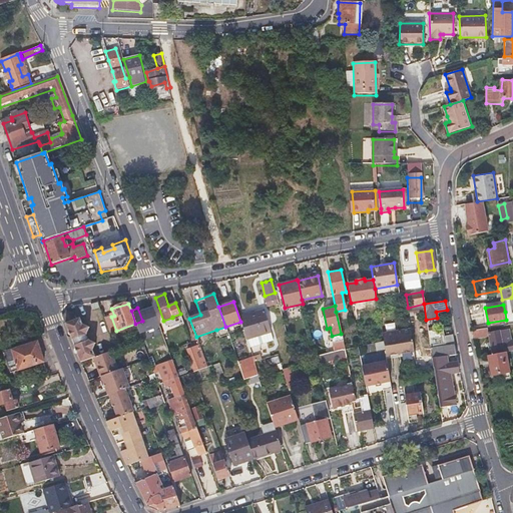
[(240,322),(243,330),(247,341),(271,333),(264,311),(239,318),(240,322)]
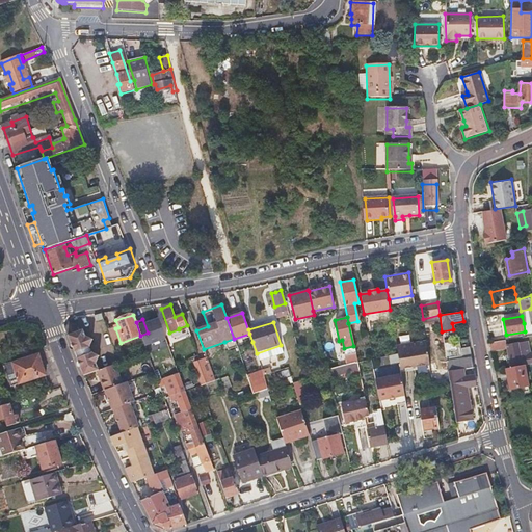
[(77,329),(77,327),(71,324),(65,331),(68,335),(76,331),(77,329)]
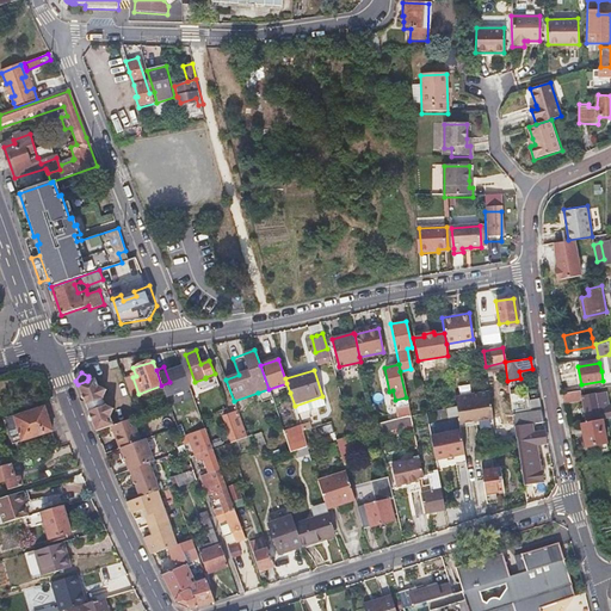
[(90,381),(88,378),(87,381),(78,384),(84,401),(85,406),(102,399),(97,387),(93,378),(90,381)]
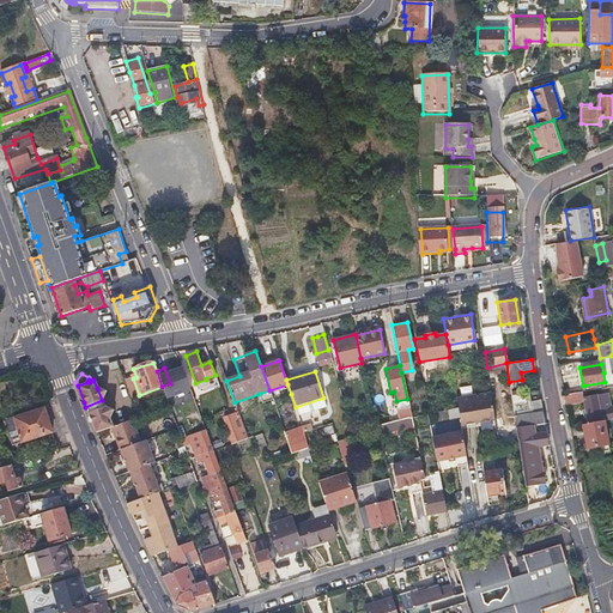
[(108,392),(97,388),(102,400),(108,393),(108,392)]
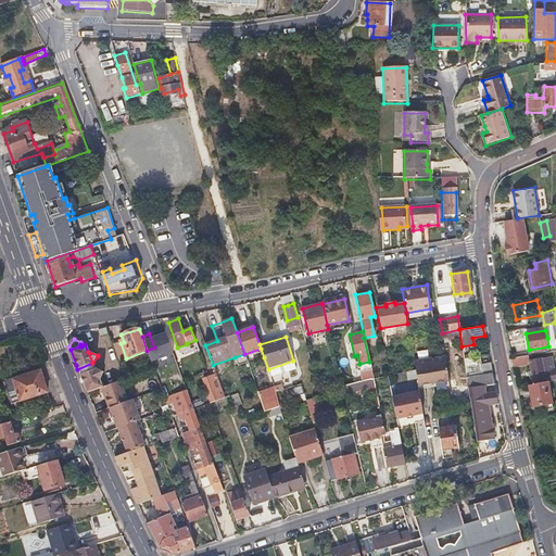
[(235,357),(238,366),(247,363),(244,354),(235,357)]
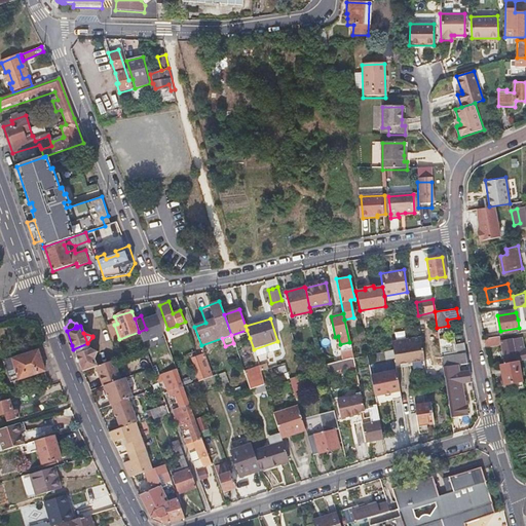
[(424,360),(421,337),(393,341),(398,364),(424,360)]
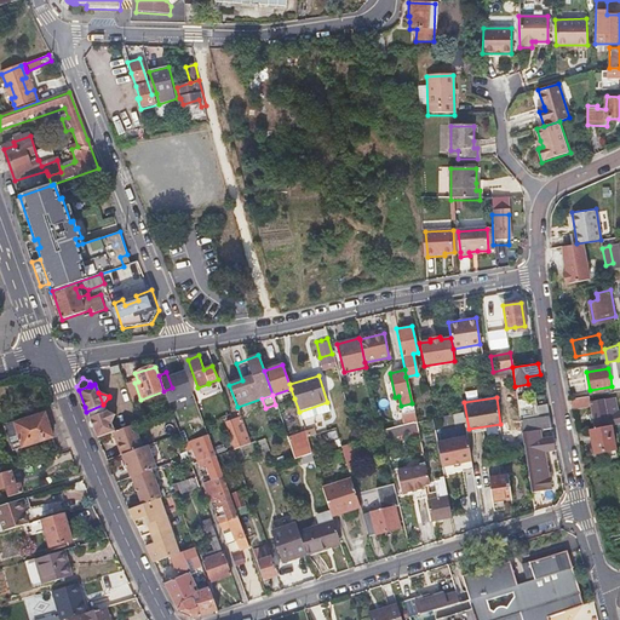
[(522,432),(551,428),(550,424),(546,403),(537,406),(534,397),(517,400),(522,432)]
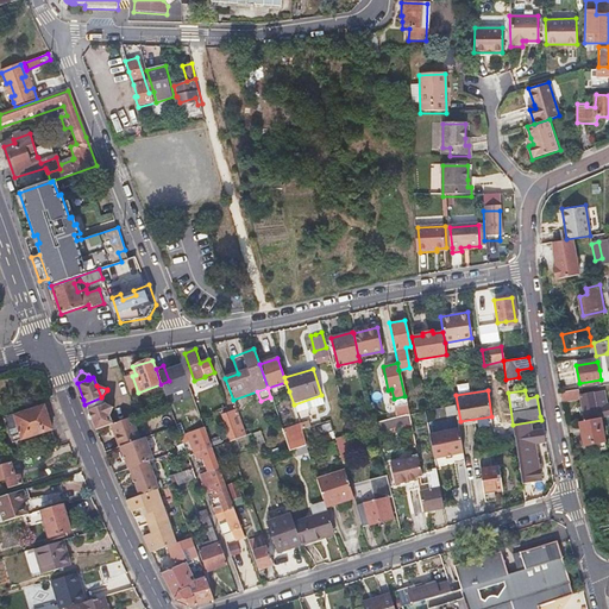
[(581,390),(560,394),(563,403),(582,400),(585,420),(600,418),(598,408),(596,394),(581,396),(581,390)]
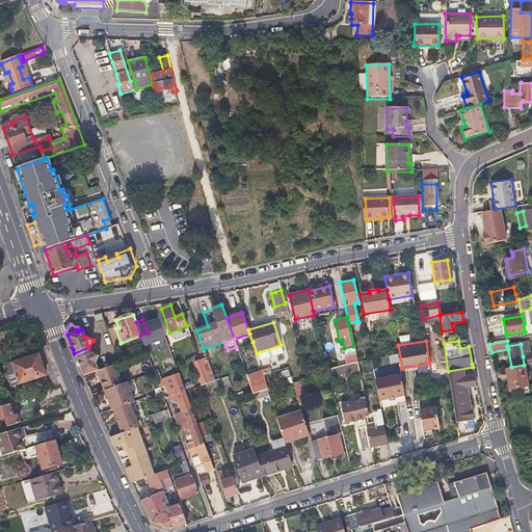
[(528,343),(521,344),(523,356),(530,355),(528,343)]
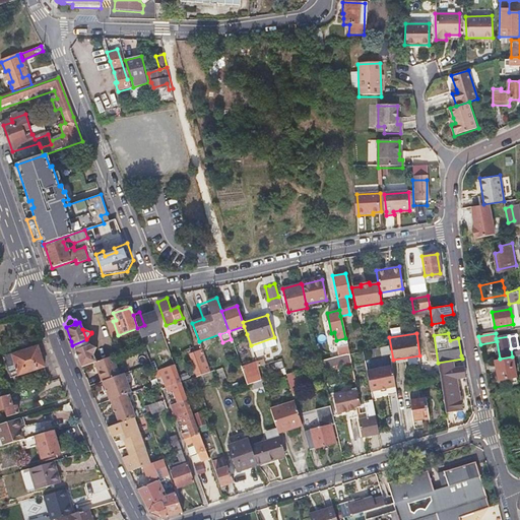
[(89,346),(86,339),(72,345),(75,351),(89,346)]
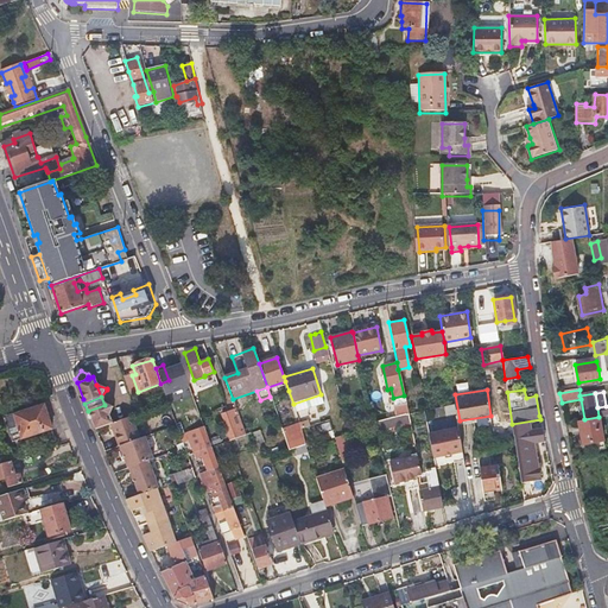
[(11,436),(16,435),(20,432),(24,444),(54,435),(43,405),(5,416),(11,436)]
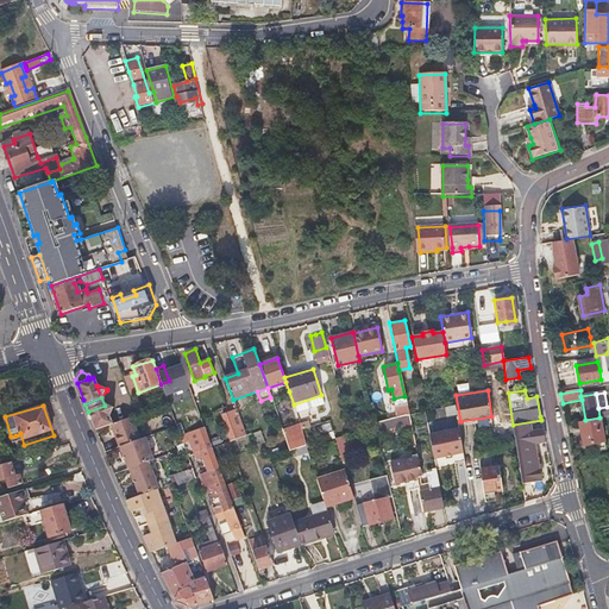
[(93,422),(95,431),(111,425),(113,425),(110,416),(105,406),(88,412),(93,422)]
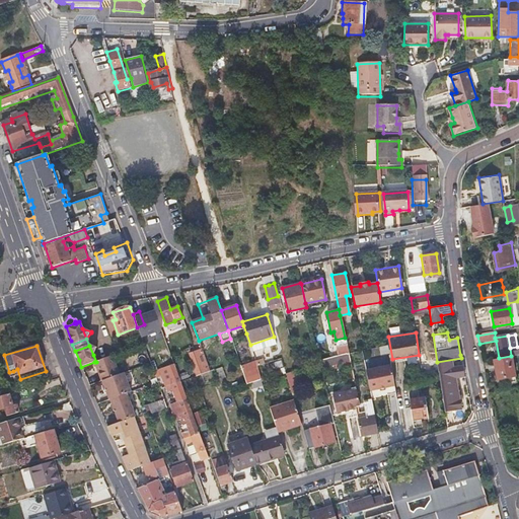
[(348,353),(348,350),(347,346),(340,348),(342,355),(348,353)]
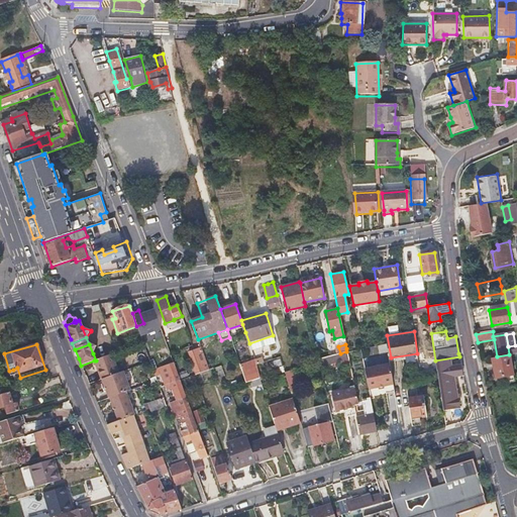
[(195,369),(198,368),(202,366),(196,349),(189,351),(195,369)]
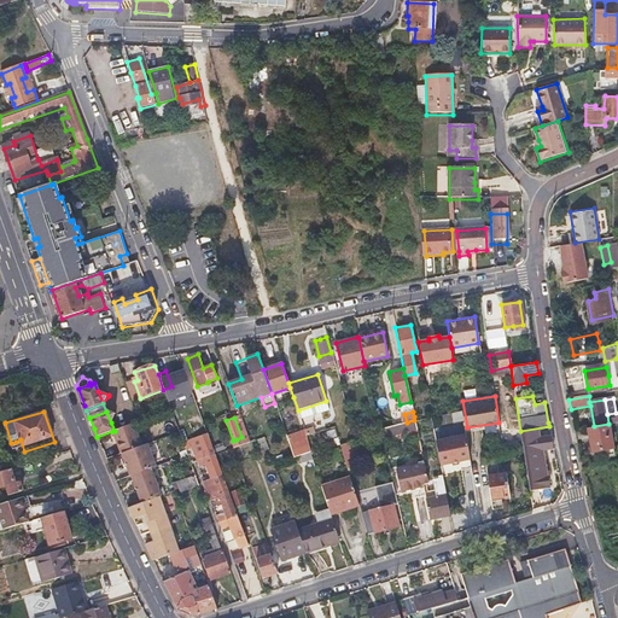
[(407,423),(396,425),(398,433),(417,429),(414,420),(407,423)]
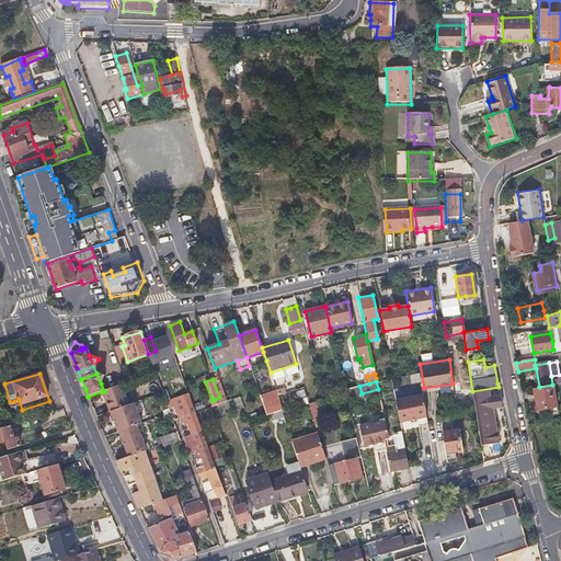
[(102,391),(110,412),(111,412),(128,405),(122,385),(104,391),(102,391)]
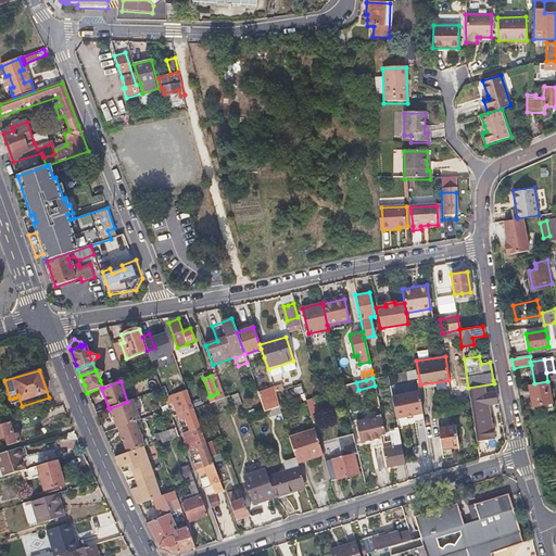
[(547,381),(534,383),(529,384),(531,405),(552,402),(548,381),(547,381)]
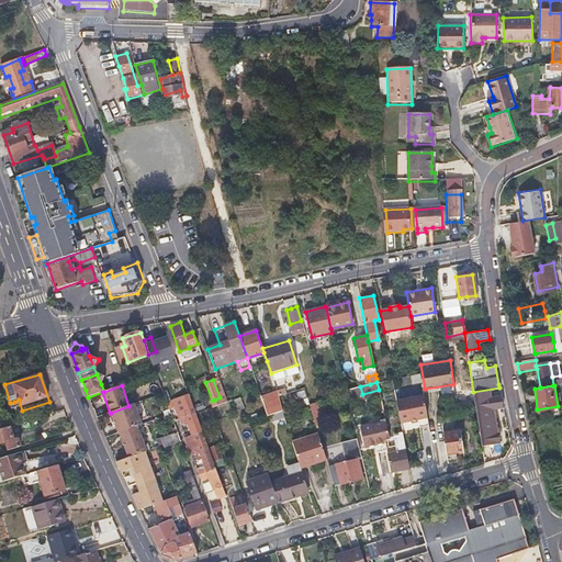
[(360,386),(346,390),(347,397),(362,394),(360,386)]
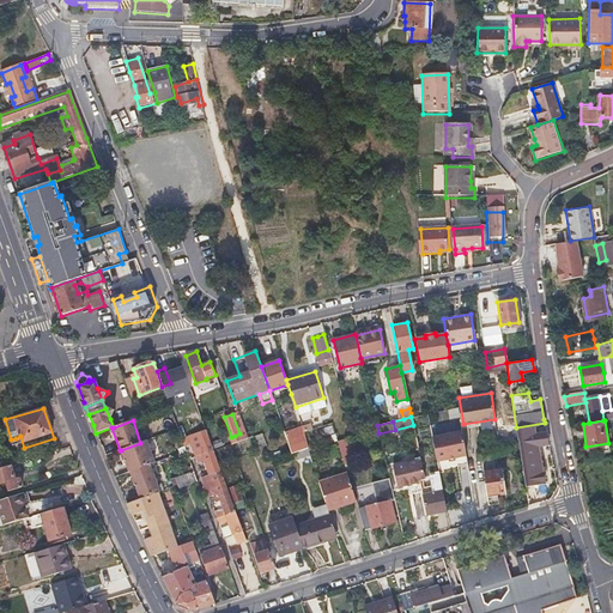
[(548,444),(545,423),(516,428),(517,436),(520,435),(522,449),(548,444)]
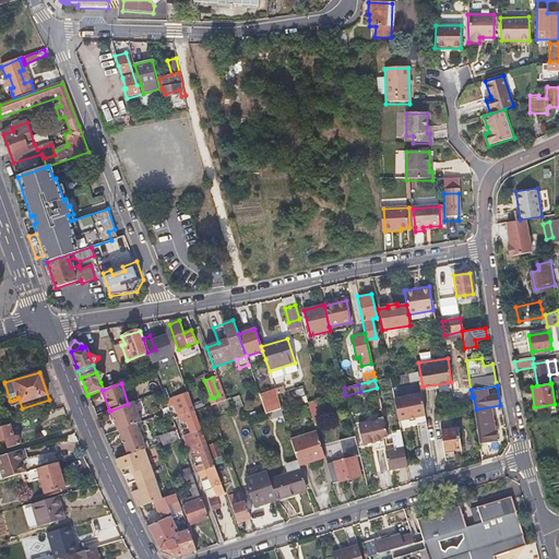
[(316,387),(306,390),(308,397),(318,394),(316,387)]
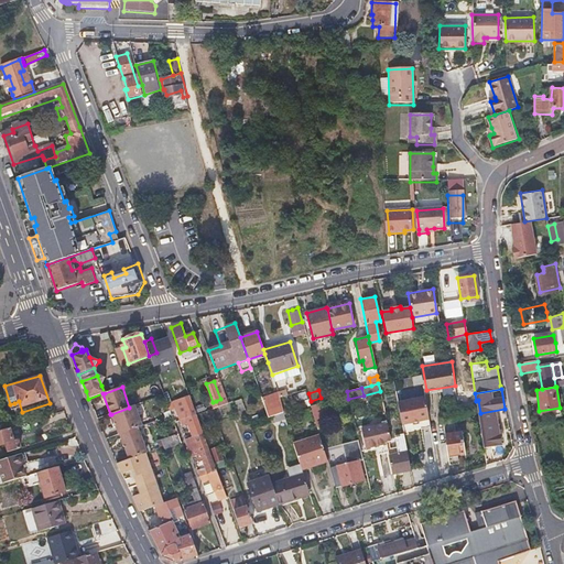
[(261,399),(263,407),(267,418),(283,412),(284,411),(280,398),(279,393),(261,399)]
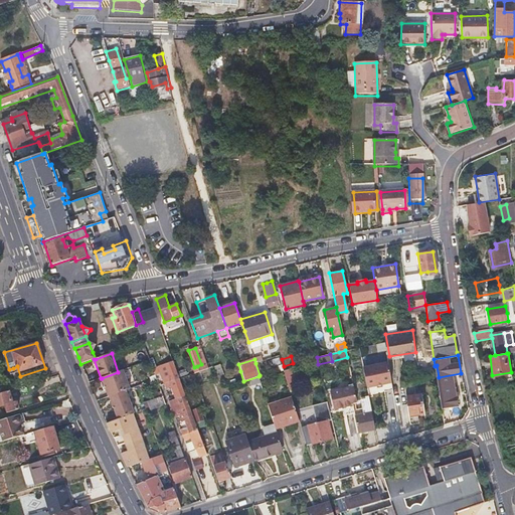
[(387,361),(362,367),(367,394),(392,389),(387,361)]
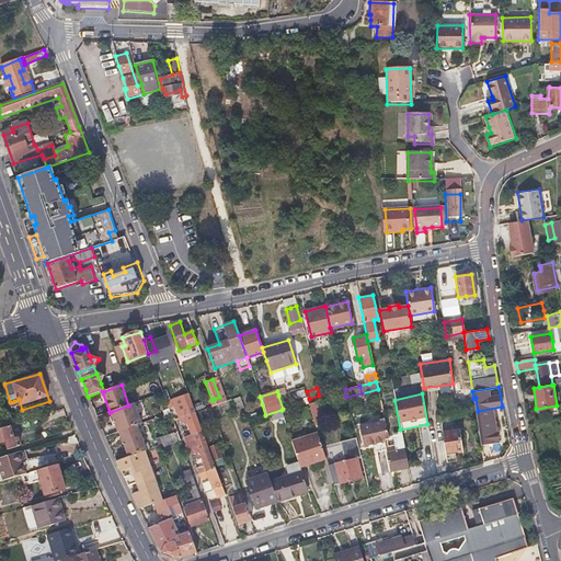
[(181,397),(196,441),(208,471),(199,474),(201,480),(209,477),(215,489),(221,485),(189,395),(181,397)]
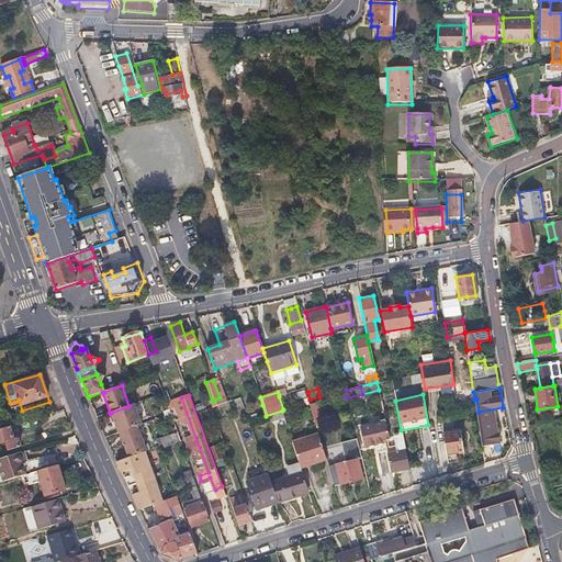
[(266,416),(262,405),(260,397),(259,395),(250,398),(257,419),(266,416)]
